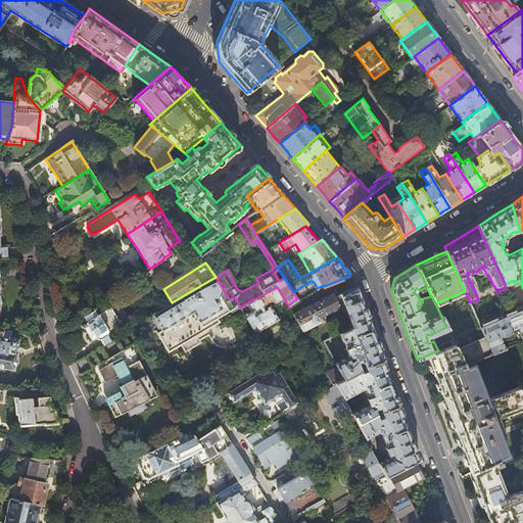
[(222,343),(223,343),(225,347),(253,330),(244,314),(240,307),(235,297),(229,299),(216,277),(172,302),(153,314),(160,327),(155,330),(160,337),(168,350),(181,342),(186,349),(201,340),(199,338),(208,333),(210,336),(212,339),(216,341),(221,343),(222,343)]
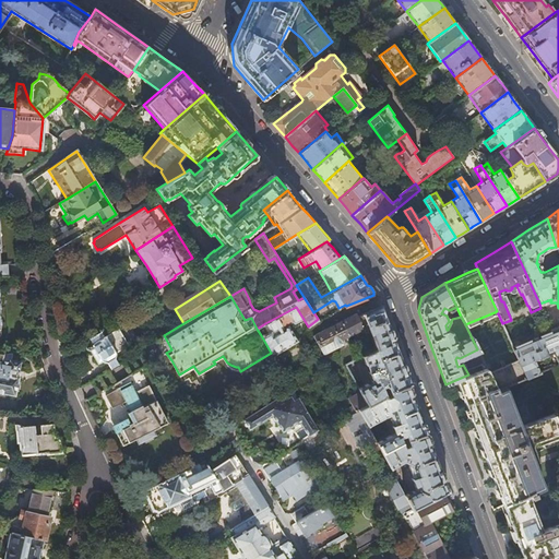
[(390,392),(407,384),(409,383),(403,366),(390,331),(381,306),(363,314),(367,324),(376,347),(363,355),(366,363),(370,361),(373,368),(368,370),(371,380),(358,387),(360,390),(367,404),(384,394),(381,385),(387,384),(390,392)]
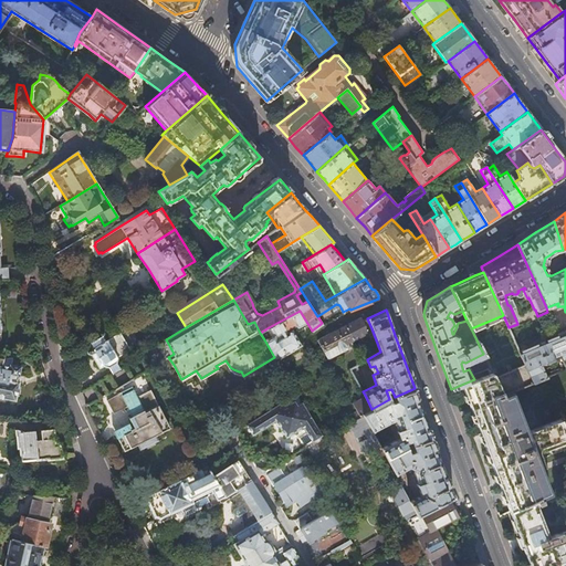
[(306,326),(308,325),(300,311),(269,327),(273,335),(264,339),(274,357),(275,359),(301,345),(292,329),(286,332),(284,328),(294,323),(296,326),(297,326),(299,326),(303,324),(304,325),(305,326),(306,326)]
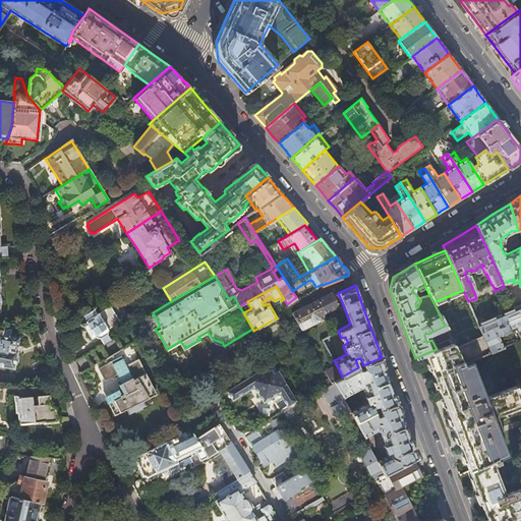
[(317,315),(342,302),(338,293),(337,293),(333,295),(331,291),(324,295),(305,305),(292,312),(301,329),(320,320),(317,315)]
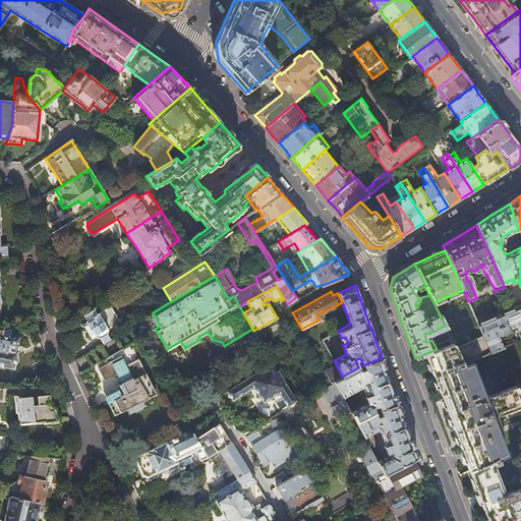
[(101,337),(104,342),(110,338),(107,333),(108,328),(120,321),(112,305),(111,306),(108,300),(83,315),(84,317),(81,320),(80,323),(81,325),(84,326),(88,324),(93,331),(96,336),(101,337)]
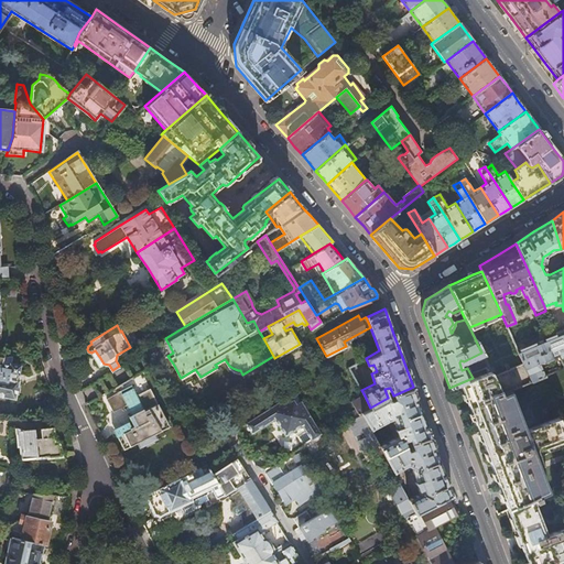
[(514,345),(522,364),(530,379),(543,375),(538,362),(543,360),(544,361),(552,358),(552,357),(556,355),(562,367),(563,365),(563,335),(562,329),(555,333),(555,332),(550,334),(549,333),(540,336),(541,338),(537,340),(535,338),(527,342),(525,340),(524,339),(523,339),(517,342),(516,342),(514,343),(514,345)]
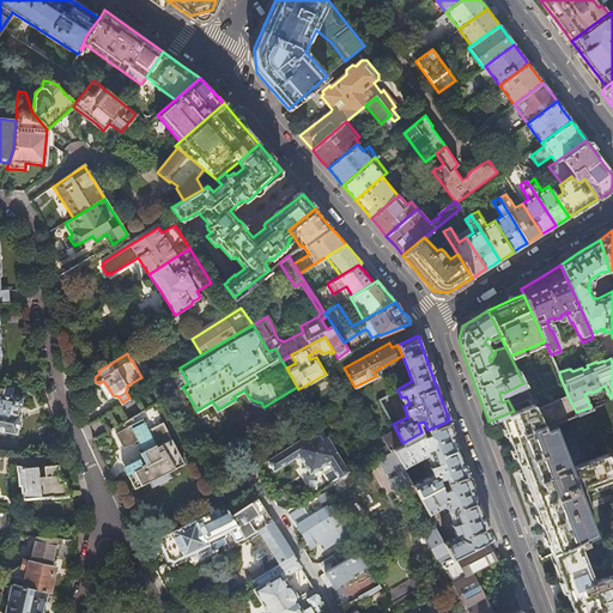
[(504,393),(508,400),(514,411),(499,417),(513,451),(533,507),(541,528),(551,553),(583,538),(594,532),(581,497),(612,479),(612,471),(606,450),(569,465),(553,422),(544,425),(535,408),(523,383),(504,393)]
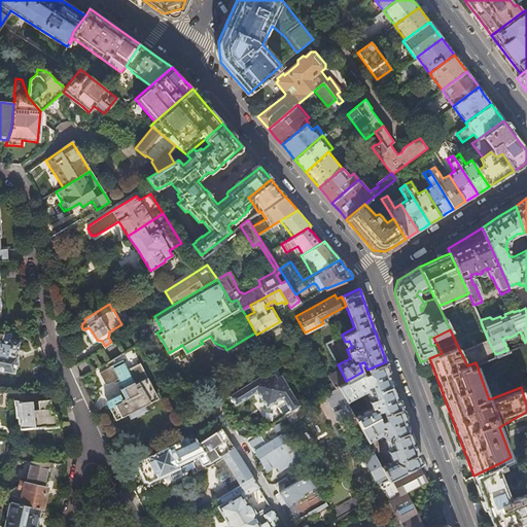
[(11,331),(2,332),(0,331),(0,369),(13,372),(16,362),(18,356),(16,354),(15,353),(16,349),(19,341),(9,338),(11,331)]
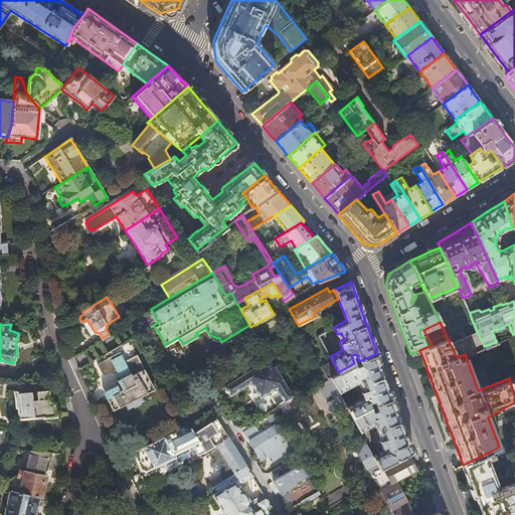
[(477,332),(450,343),(457,357),(465,354),(484,346),(477,332)]
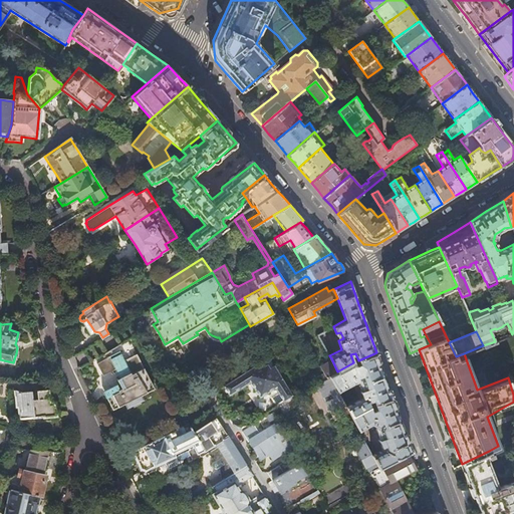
[(121,357),(126,354),(127,355),(137,350),(130,338),(102,354),(106,362),(120,355),(121,357)]
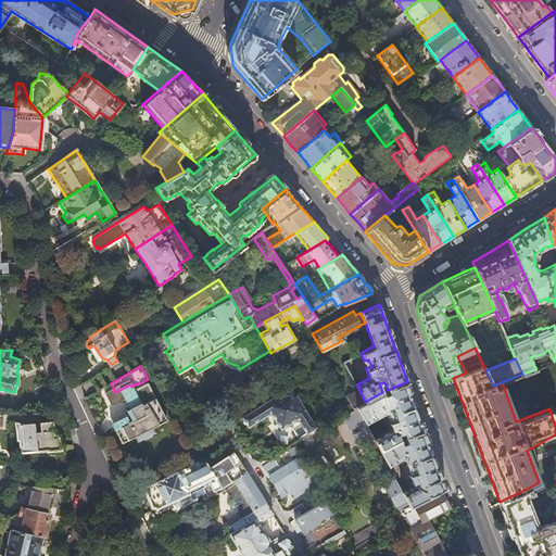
[(415,408),(405,382),(388,390),(389,393),(383,395),(382,392),(365,402),(355,406),(365,424),(383,413),(388,412),(390,420),(388,421),(391,429),(374,440),(378,450),(399,439),(396,434),(402,432),(404,437),(422,430),(415,408)]
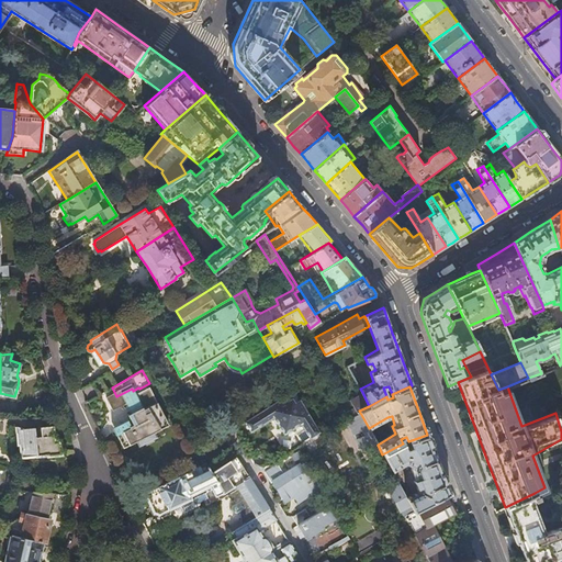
[(369,406),(362,392),(349,398),(357,412),(359,411),(369,406)]
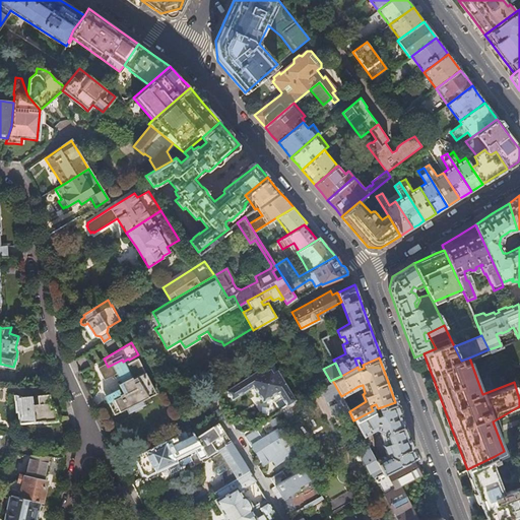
[(286,403),(295,398),(289,391),(276,369),(272,371),(269,367),(266,369),(263,366),(226,388),(232,397),(237,394),(253,384),(263,399),(278,390),(286,403)]
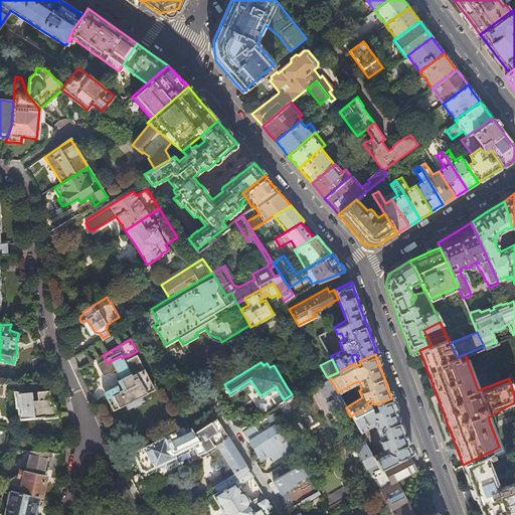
[(125,403),(128,408),(133,405),(145,399),(142,394),(148,391),(147,391),(154,387),(147,372),(140,375),(134,377),(131,370),(114,378),(115,379),(113,380),(111,383),(110,386),(112,389),(107,391),(112,400),(116,407),(125,403)]
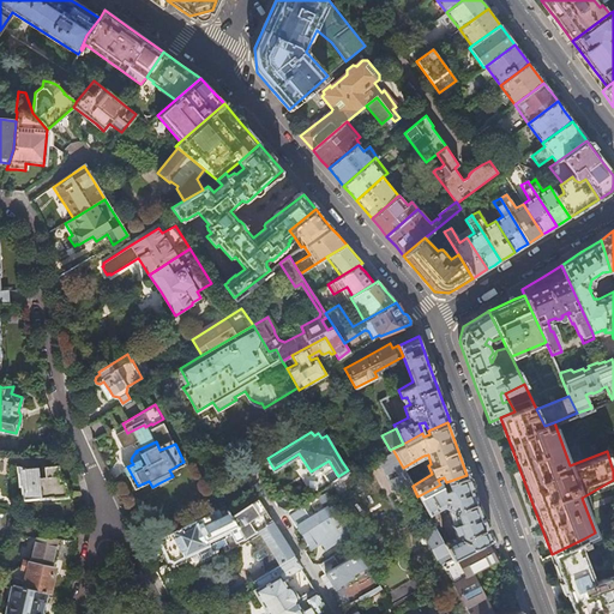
[(342,462),(348,470),(350,474),(355,471),(349,461),(347,459),(342,462)]
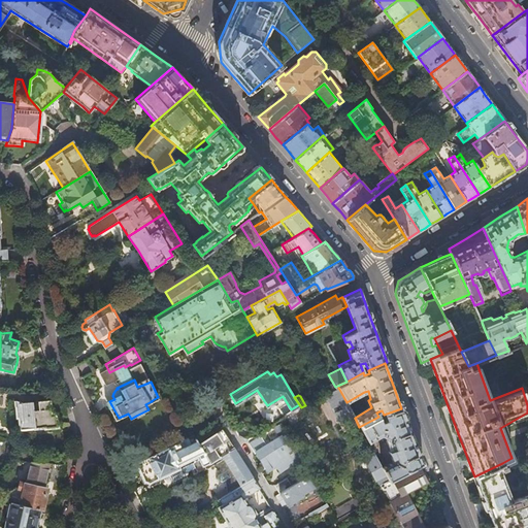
[(54,427),(55,427),(58,427),(56,420),(55,416),(51,416),(47,399),(23,401),(15,399),(18,416),(19,416),(21,428),(25,428),(27,429),(31,428),(33,427),(44,427),(44,428),(48,428),(51,428),(54,427)]
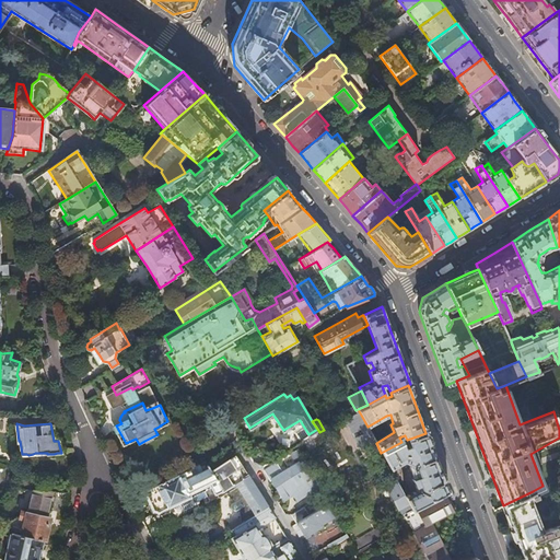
[(205,461),(210,469),(235,454),(229,443),(223,435),(222,433),(198,448),(205,461)]
